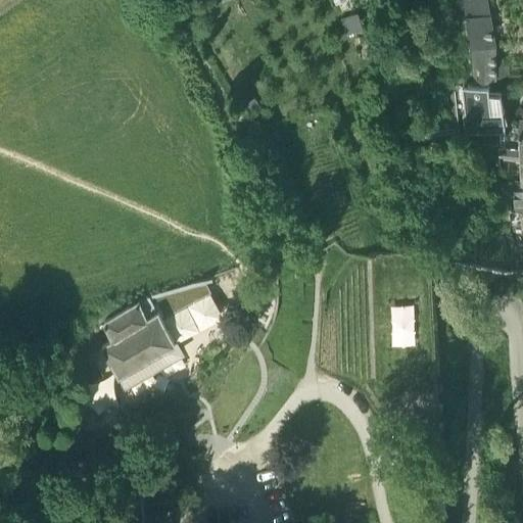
[(473,81),(477,80),(507,76),(506,64),(493,65),(492,46),(484,0),(456,0),(460,19),(465,19),(470,49),(471,49),(473,81)]
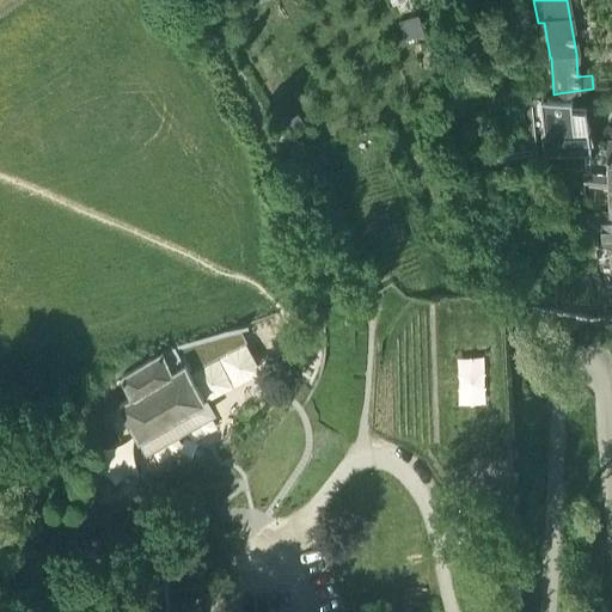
[(558,93),(554,95),(554,96),(531,99),(537,158),(592,151),(585,98),(558,101),(558,93)]
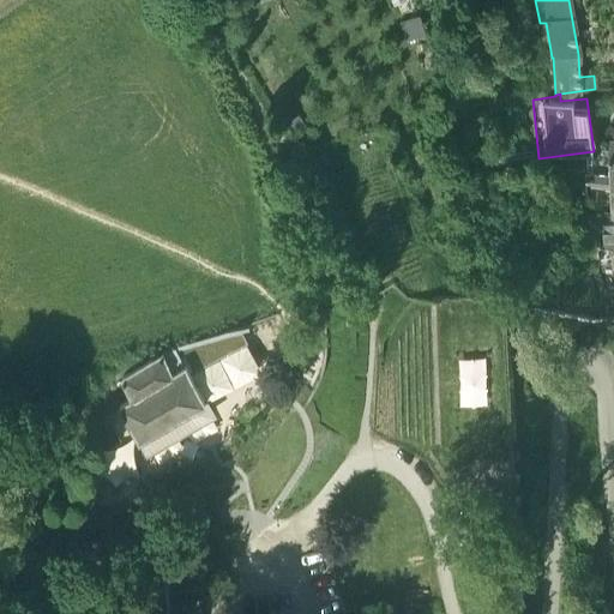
[(596,188),(613,187),(613,139),(612,140),(611,152),(596,152),(596,188)]
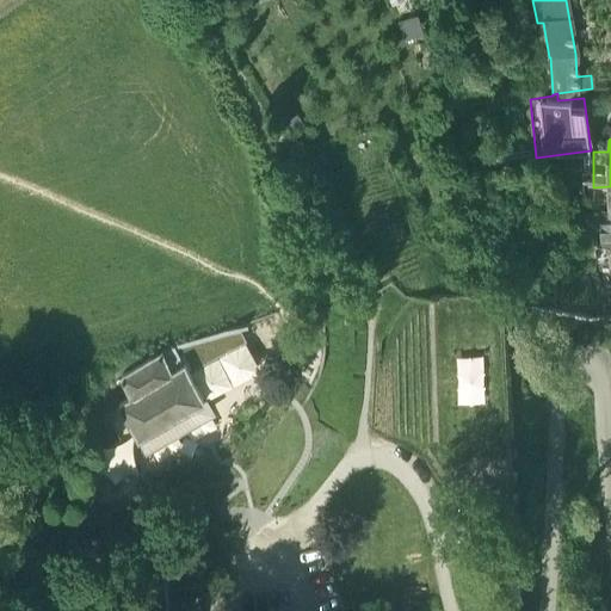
[(610,186),(593,187),(592,215),(610,217),(610,186)]
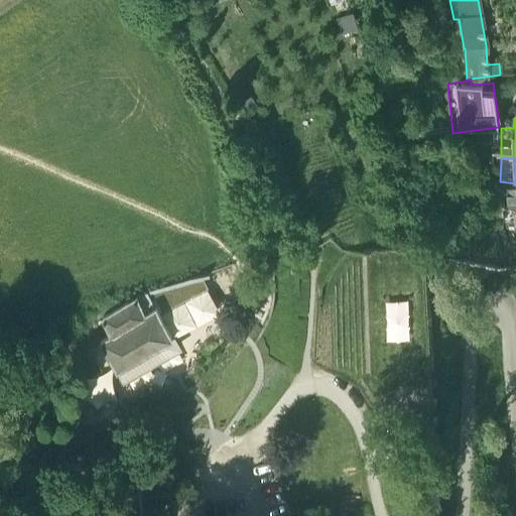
[(515,188),(505,190),(507,209),(512,209),(512,224),(514,224),(514,237),(515,237),(515,244),(515,188)]
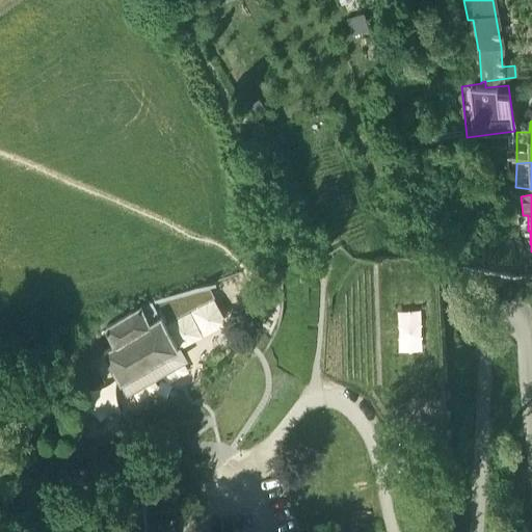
[(521,215),(521,207),(510,208),(511,216),(519,215),(521,215)]
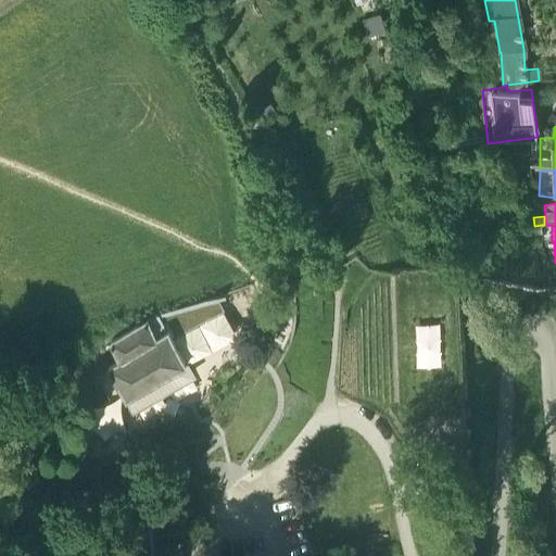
[(542,225),(534,226),(532,226),(533,241),(544,240),(542,225)]
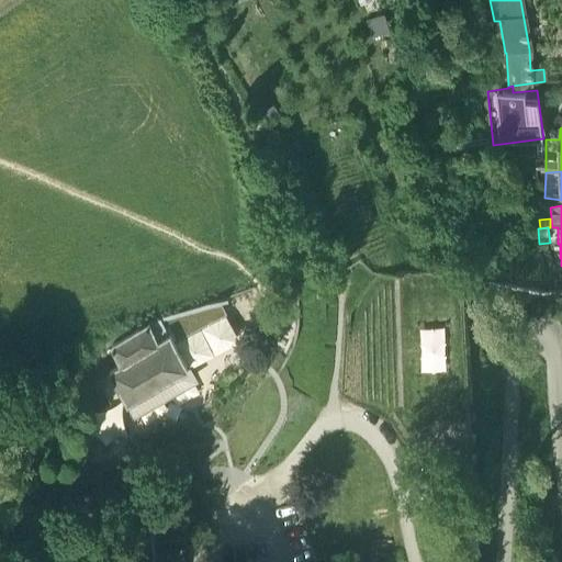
[(221,299),(150,322),(99,340),(103,350),(72,368),(71,369),(80,386),(82,385),(112,369),(130,400),(190,366),(177,341),(227,312),(221,299)]
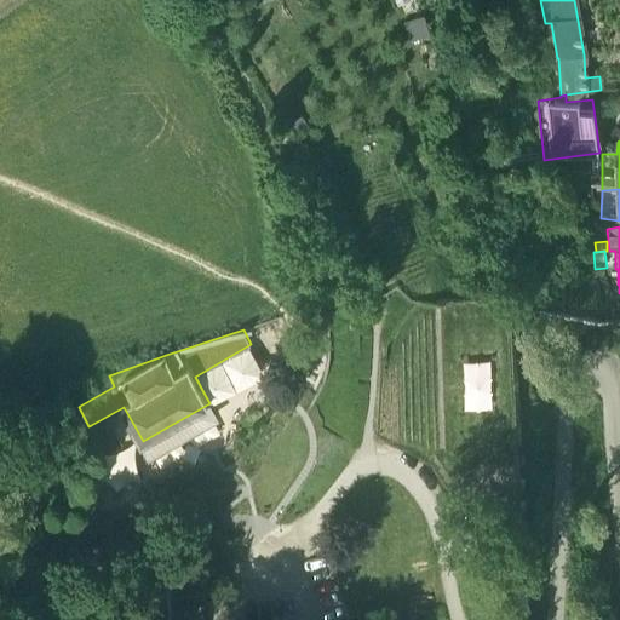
[(220,422),(210,403),(143,441),(132,447),(143,465),(220,422)]
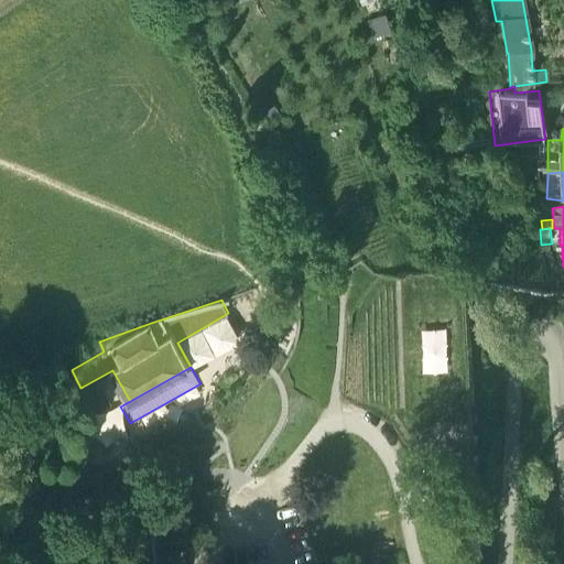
[(91,390),(98,413),(115,408),(108,386),(91,390)]
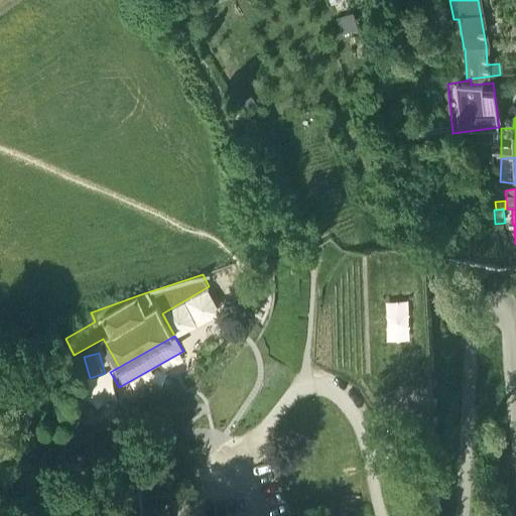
[(418,407),(405,408),(405,419),(419,419),(418,407)]
